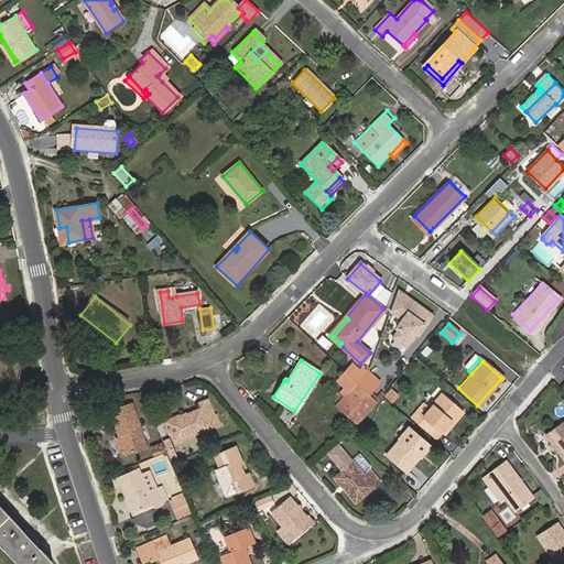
[(351,366),(344,373),(356,384),(367,372),(361,367),(358,371),(351,366)]
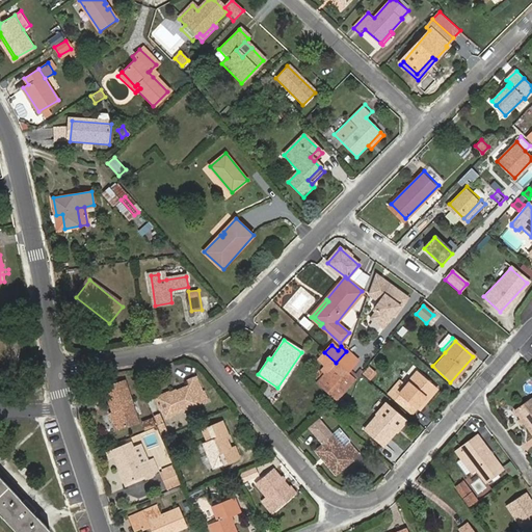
[(336,363),(346,373),(356,363),(346,351),(336,363)]
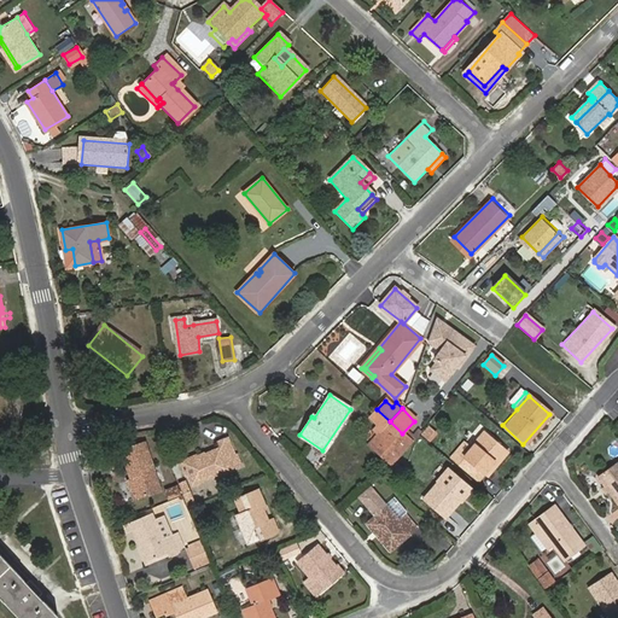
[(390,421),(377,409),(368,419),(377,425),(373,430),(378,435),(390,421)]
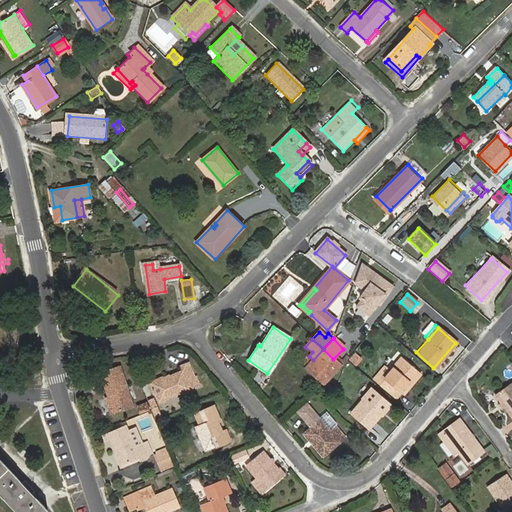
[(354,354),(349,360),(356,365),(361,359),(354,354)]
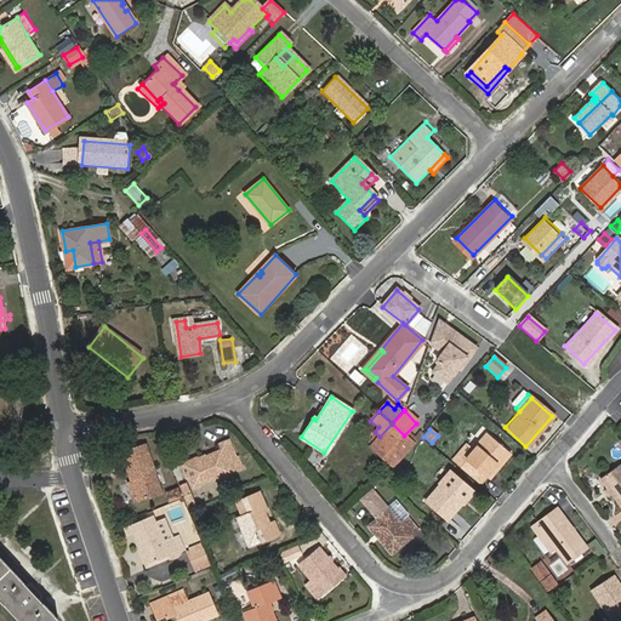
[(491,467),(494,469),(508,454),(486,436),(472,453),(467,459),(460,453),(451,461),(477,483),(483,477),(491,467)]
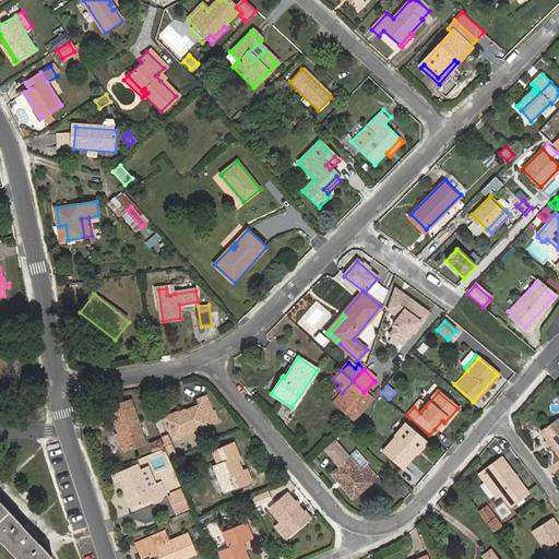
[(178,428),(171,430),(176,440),(214,425),(204,400),(197,403),(198,407),(187,412),(183,414),(179,415),(174,417),(178,428)]
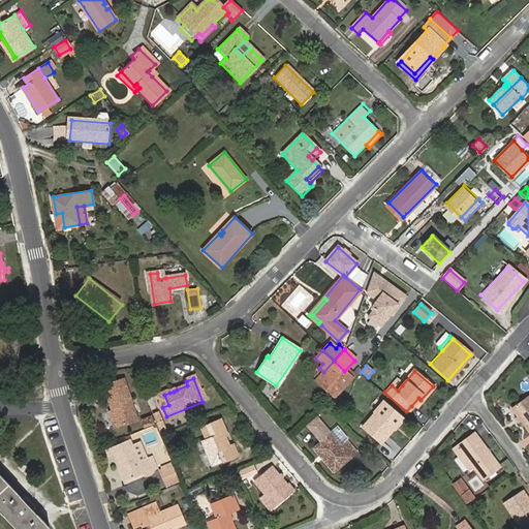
[(114,413),(119,428),(138,422),(125,380),(105,387),(114,413)]
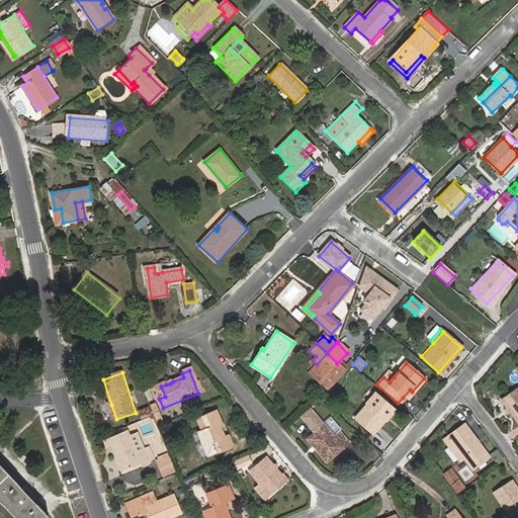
[(390,382),(394,377),(387,372),(383,377),(390,382)]
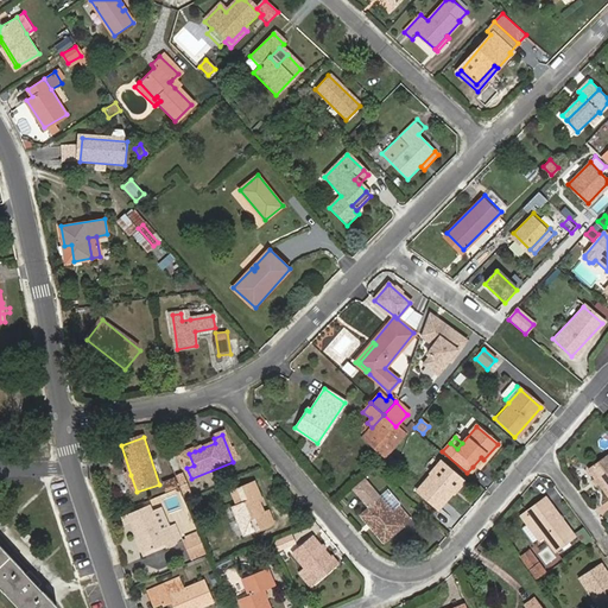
[(182,457),(187,468),(194,466),(189,454),(182,457)]
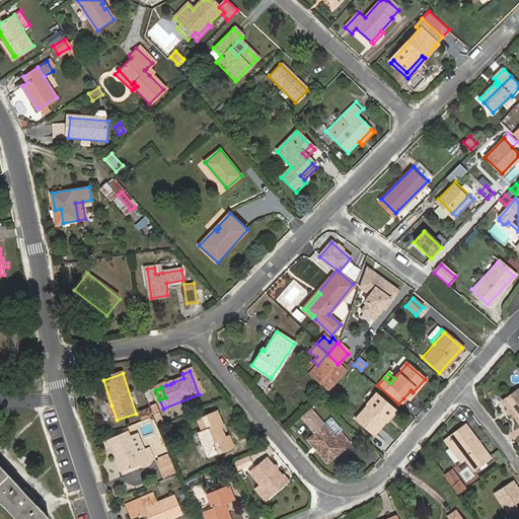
[(500,400),(506,409),(508,413),(518,427),(518,393),(515,388),(500,400)]
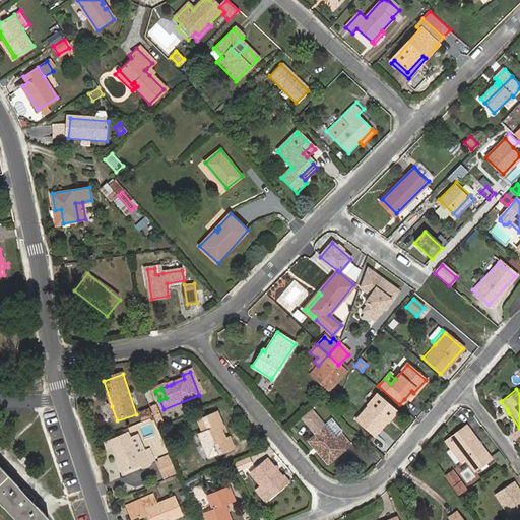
[(406,401),(413,393),(411,391),(404,399),(406,401)]
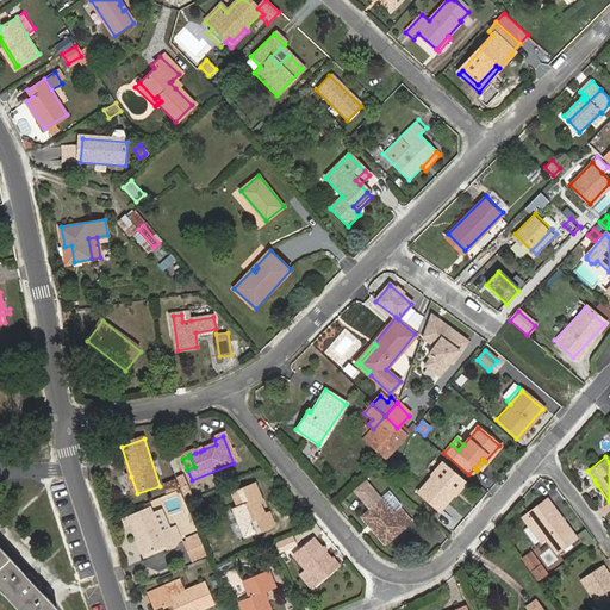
[(436,510),(461,483),(441,465),(417,493),(436,510)]
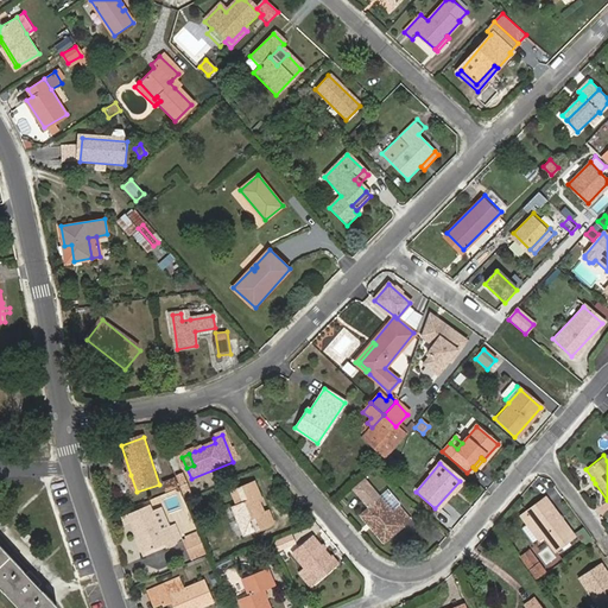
[(254,531),(270,525),(265,512),(263,513),(258,501),(255,495),(258,494),(253,483),(232,492),(236,506),(232,508),(240,529),(252,525),(253,531),(254,531)]
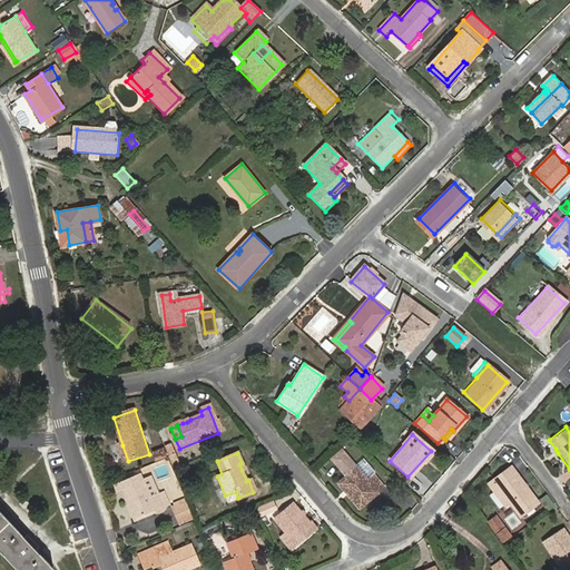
[(536,504),(508,467),(490,479),(483,482),(501,508),(508,503),(518,517),(536,504)]
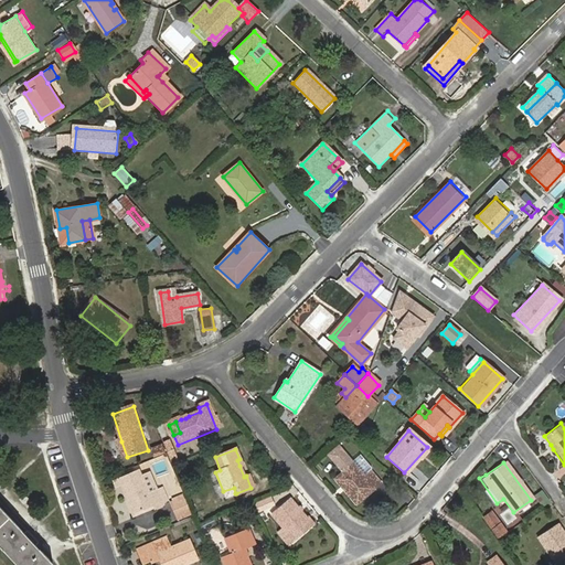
[(356,505),(381,486),(371,472),(364,477),(354,465),(336,479),(356,505)]
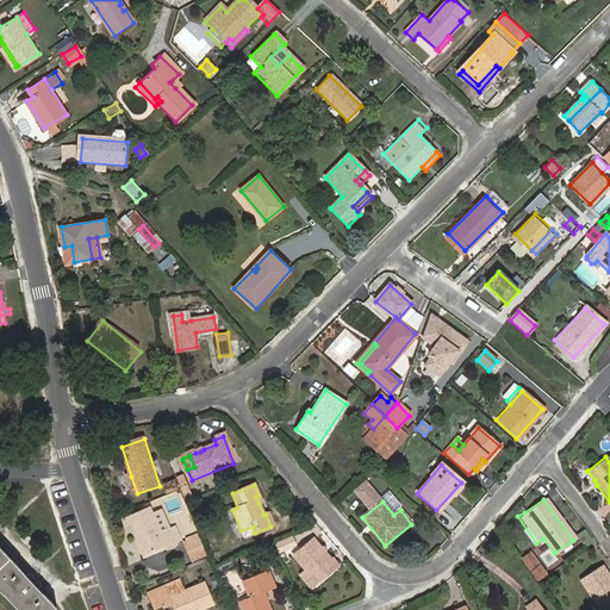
[(161,509),(153,514),(160,531),(168,528),(161,509)]
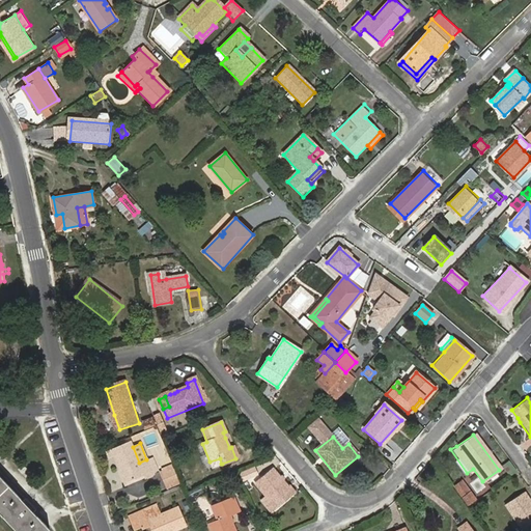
[(139,463),(133,447),(114,454),(121,469),(127,482),(144,475),(146,479),(154,476),(152,475),(150,470),(146,459),(139,463)]
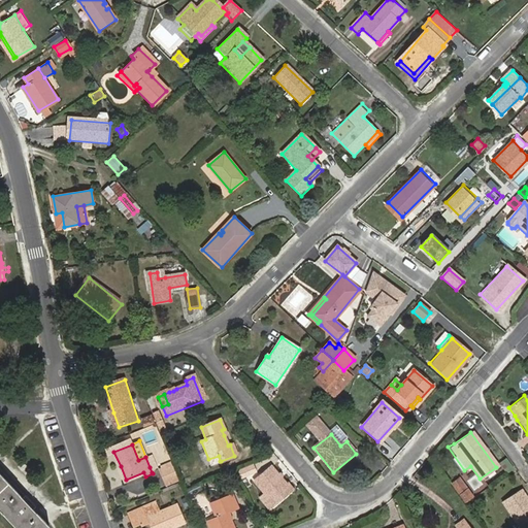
[(210,464),(220,461),(219,456),(208,459),(210,464)]
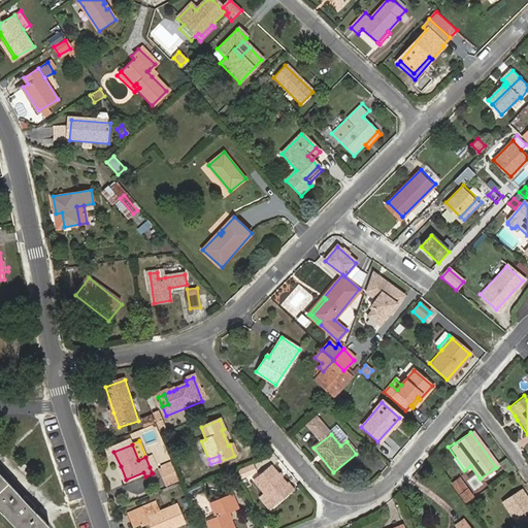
[(507,473),(514,468),(505,458),(499,464),(507,473)]
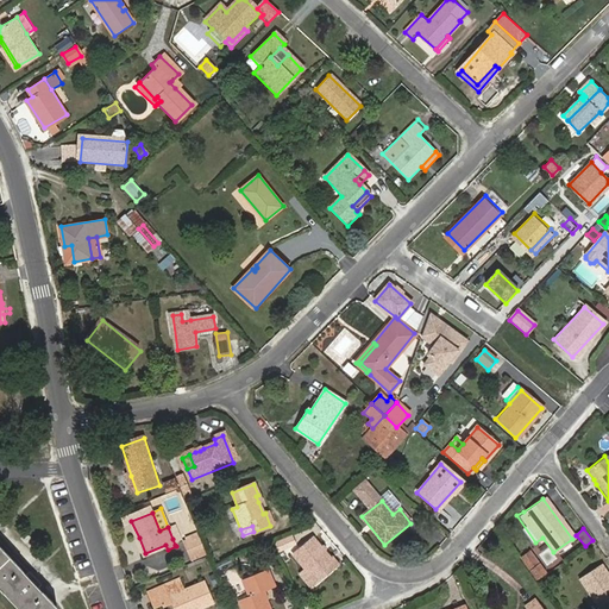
[(292,542),(289,534),(272,541),(276,548),(292,542)]
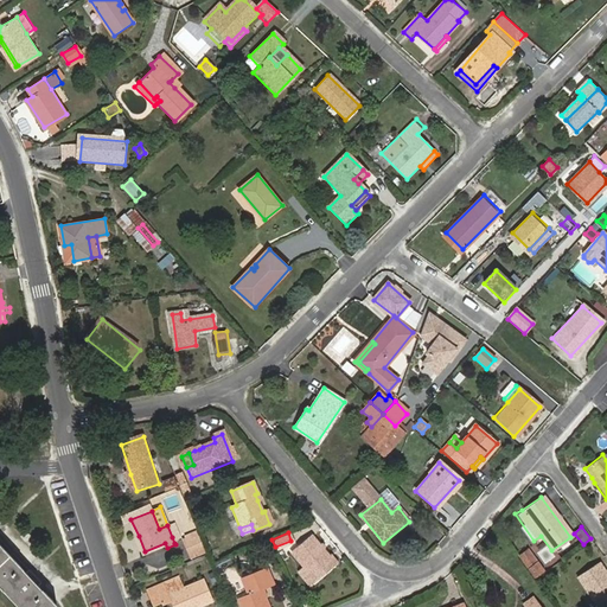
[(317,581),(336,564),(328,556),(323,549),(319,545),(311,535),(291,550),(306,568),(317,581)]
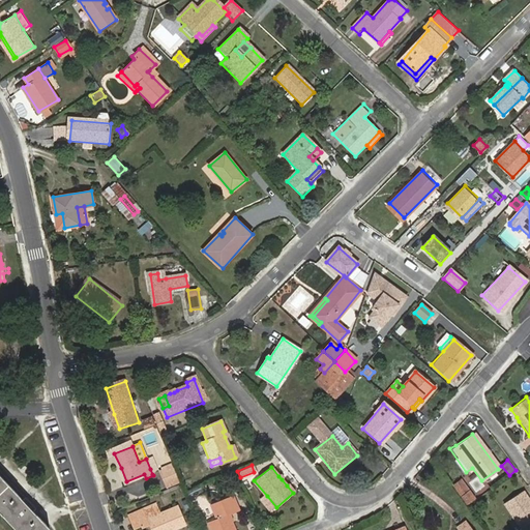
[(0,511),(17,529),(45,529),(48,528),(33,511),(35,509),(25,497),(22,500),(0,475),(0,511)]
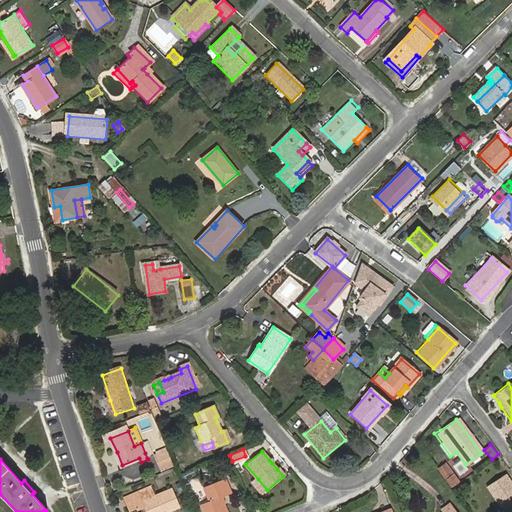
[(161,472),(174,467),(171,460),(158,466),(161,472)]
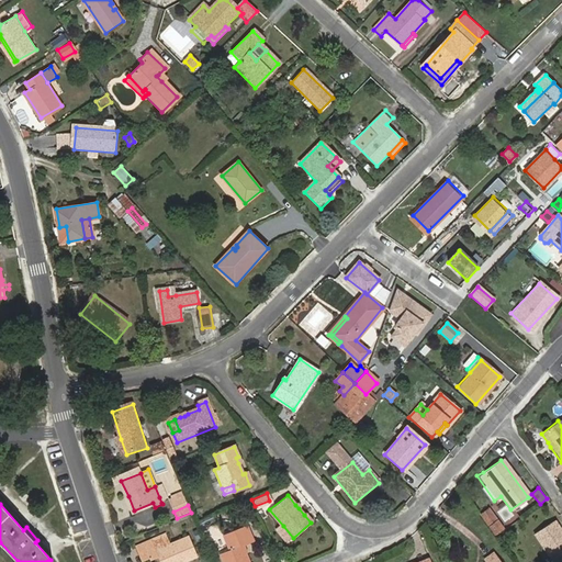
[(489,507),(479,514),(494,537),(505,529),(489,507)]
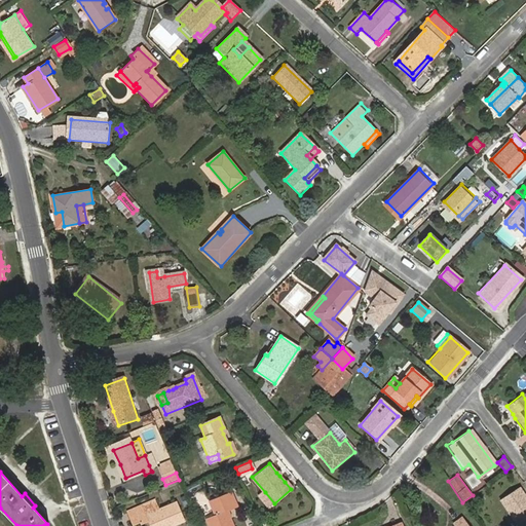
[(514,525),(517,525),(525,520),(525,503),(525,502),(523,499),(516,487),(497,499),(514,525)]
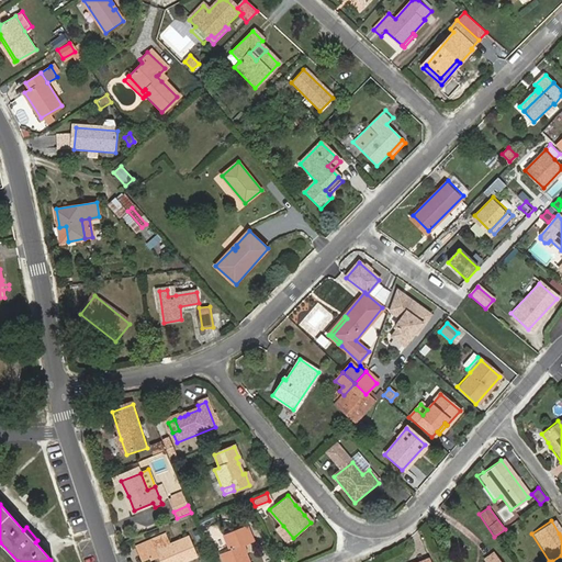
[(242,543),(244,542),(251,540),(246,526),(234,531),(239,546),(229,549),(221,552),(224,561),(248,561),(245,551),(242,543)]
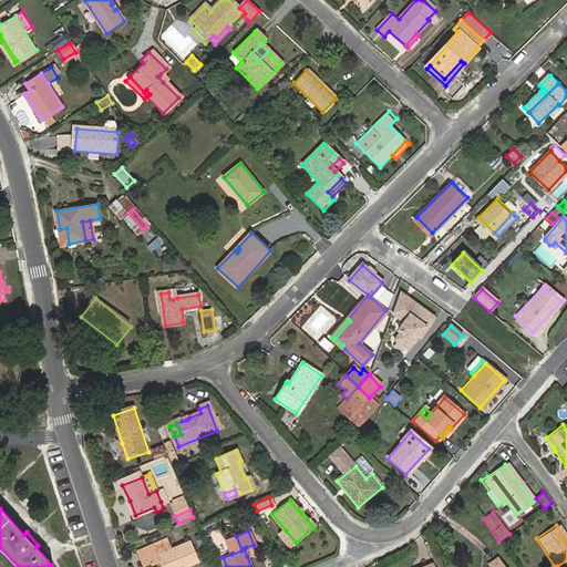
[(290,547),(296,543),(286,531),(280,535),(290,547)]
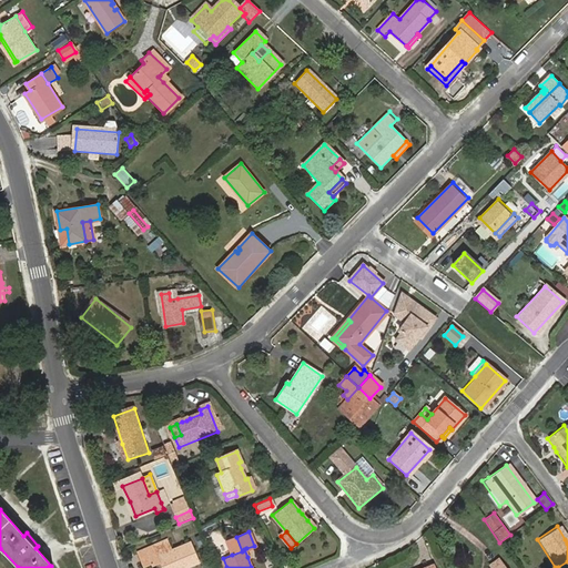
[(242,551),(236,537),(225,541),(232,555),(242,551)]
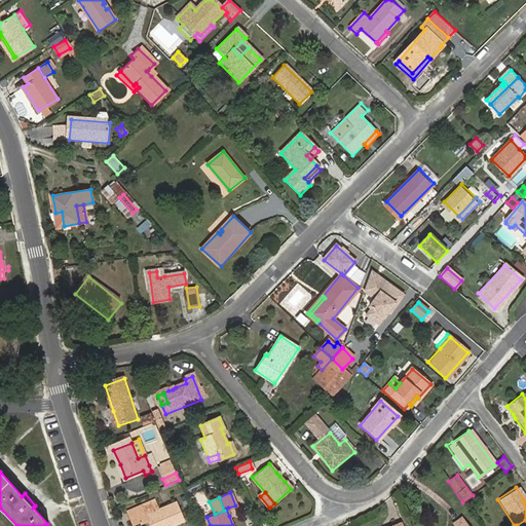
[(155,499),(142,505),(128,512),(134,524),(147,519),(150,525),(170,525),(184,520),(177,501),(159,510),(155,499)]
